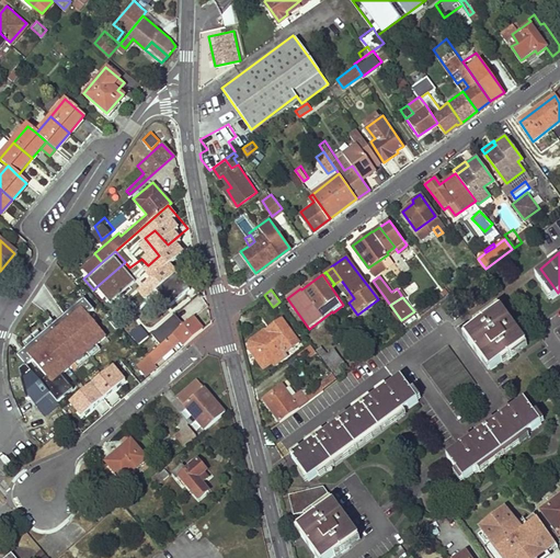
[(42,337),(34,343),(56,368),(76,350),(82,356),(89,359),(95,356),(116,338),(84,300),(42,337)]
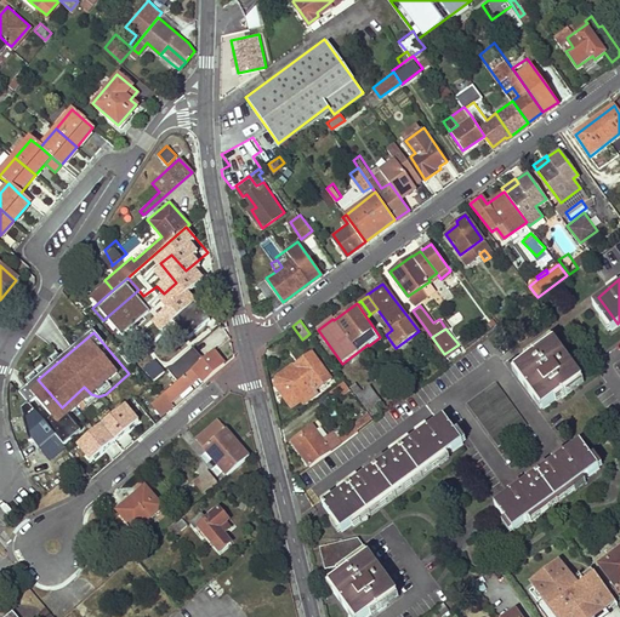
[(528,358),(516,366),(546,406),(562,394),(564,396),(574,389),(573,387),(585,377),(556,338),(536,352),(535,350),(525,356),(528,358)]
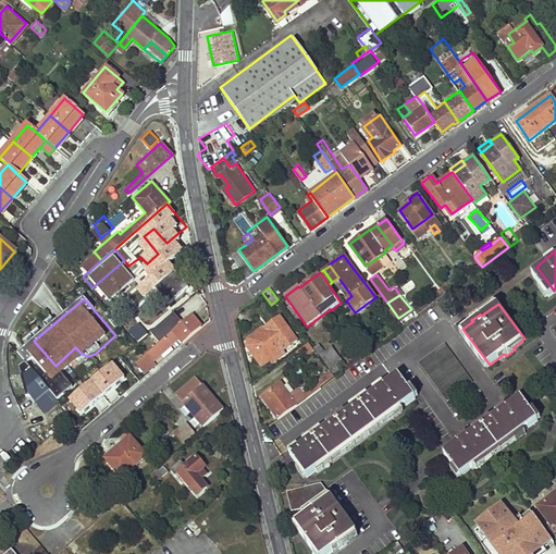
[(189,314),(146,351),(152,359),(178,337),(182,341),(200,324),(189,314)]
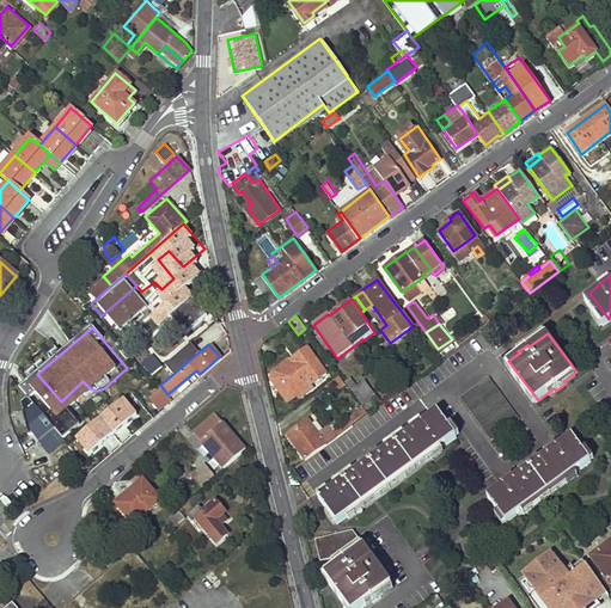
[(306,347),(295,355),(299,358),(276,376),(283,386),(276,391),(285,403),(325,372),(306,347)]
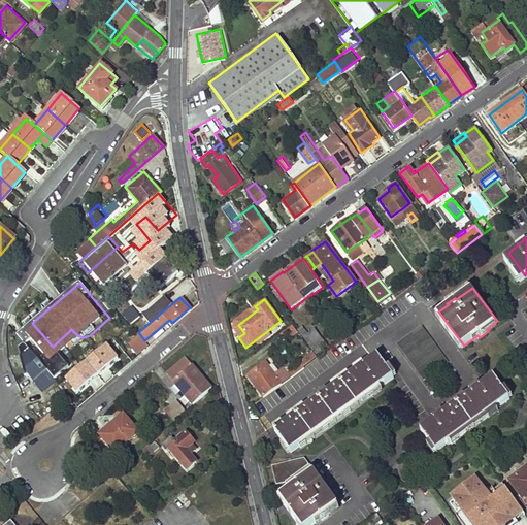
[(255,306),(234,322),(232,330),(238,337),(244,333),(238,325),(258,309),(255,306)]
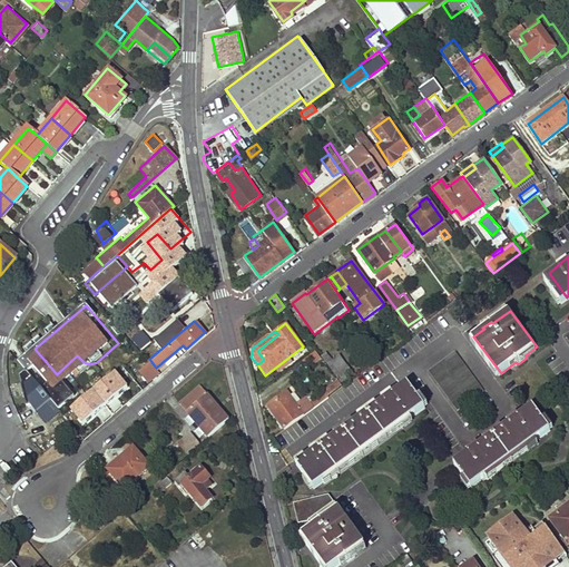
[(454,351),(429,369),(457,407),(482,388),(454,351)]
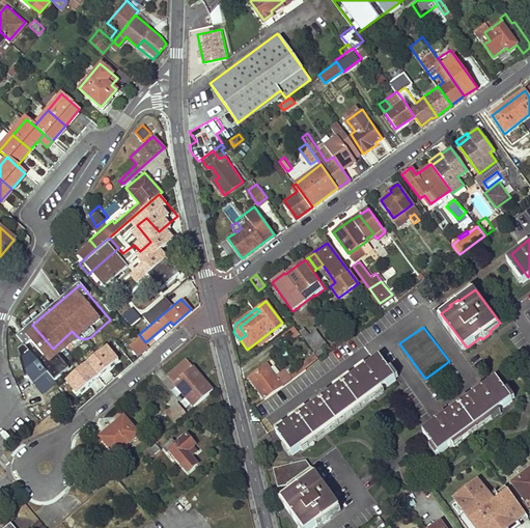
[(72,331),(53,349),(58,355),(78,337),(72,331)]
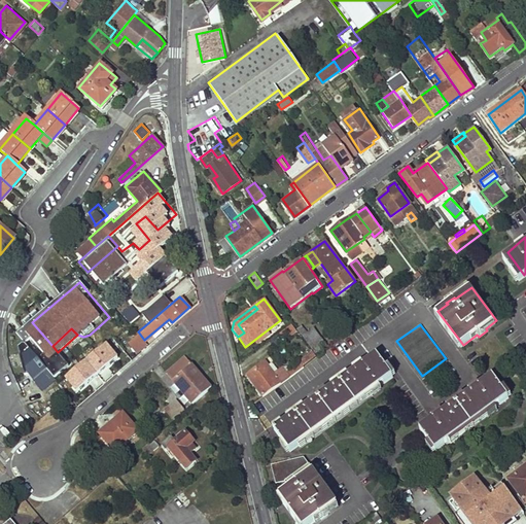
[(307,332),(303,335),(310,345),(321,338),(315,329),(309,335),(307,332)]
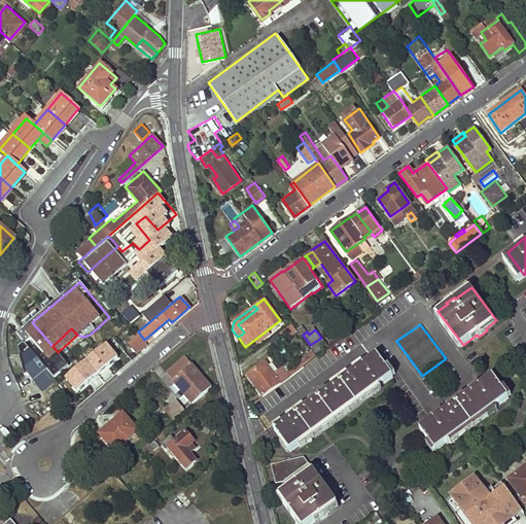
[(135,350),(145,342),(144,340),(138,332),(127,341),(135,350)]
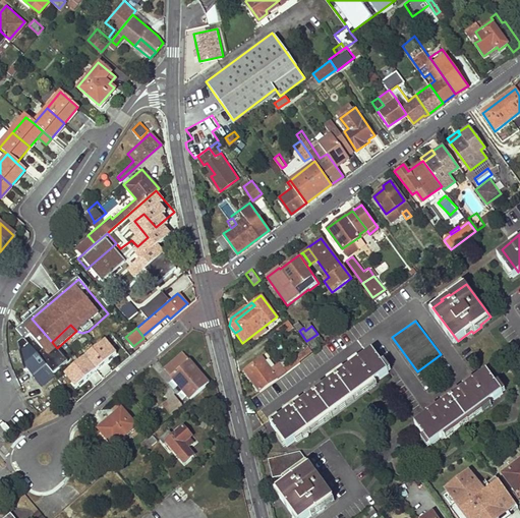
[(25,336),(13,344),(35,373),(46,365),(25,336)]
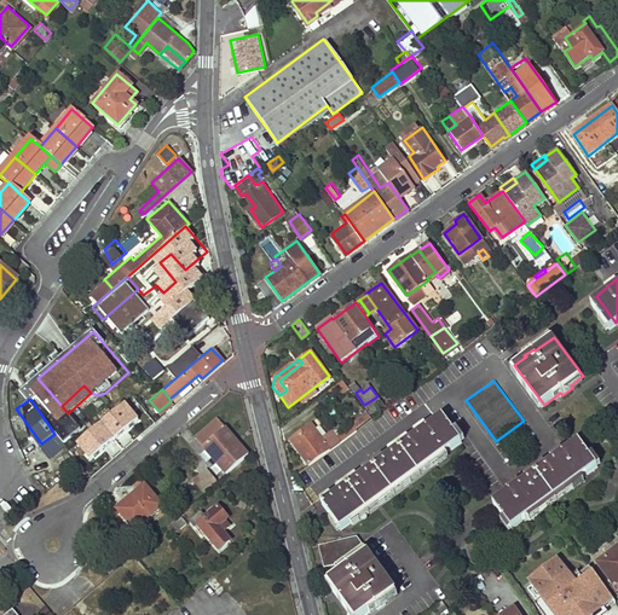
[(115,437),(139,416),(125,400),(73,445),(87,462),(103,448),(109,456),(121,445),(115,437)]
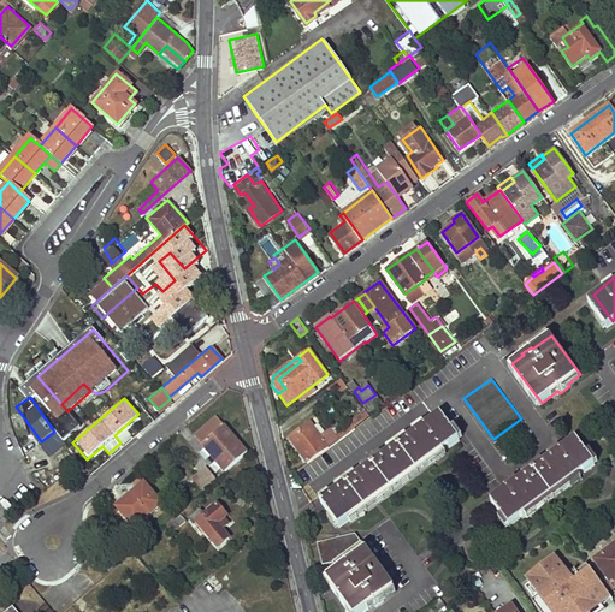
[(441,414),(321,501),(339,526),(460,438),(441,414)]
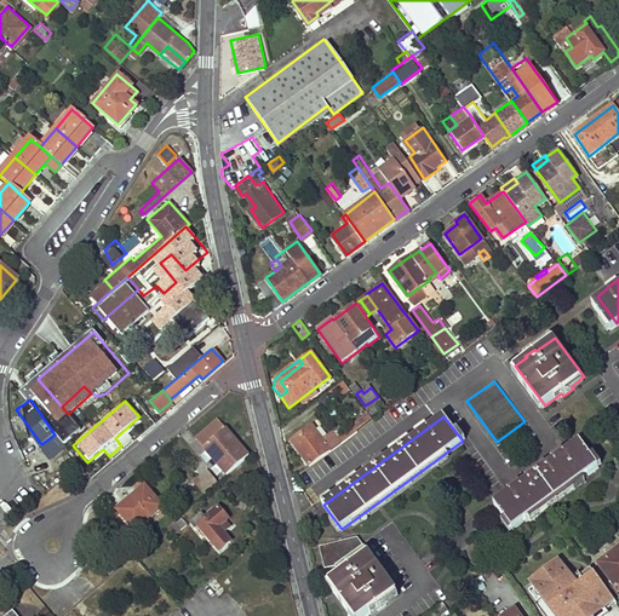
[(217,418),(195,436),(227,472),(248,453),(217,418)]
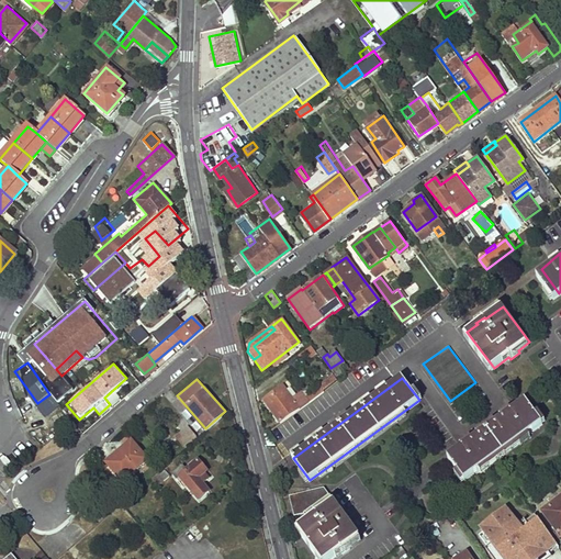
[(282,384),(262,399),(279,422),(299,407),(291,397),(282,384)]
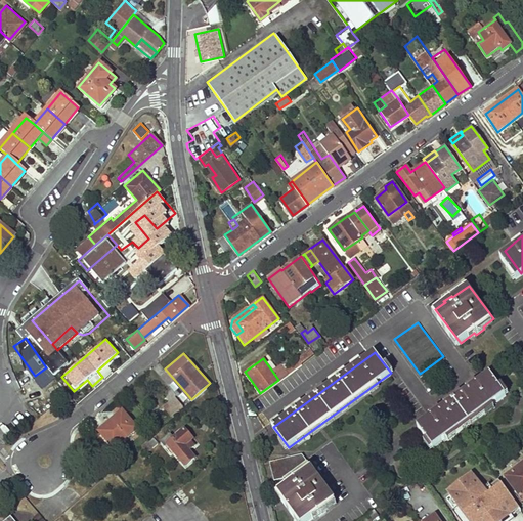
[(297,359),(286,366),(289,372),(300,363),(297,359)]
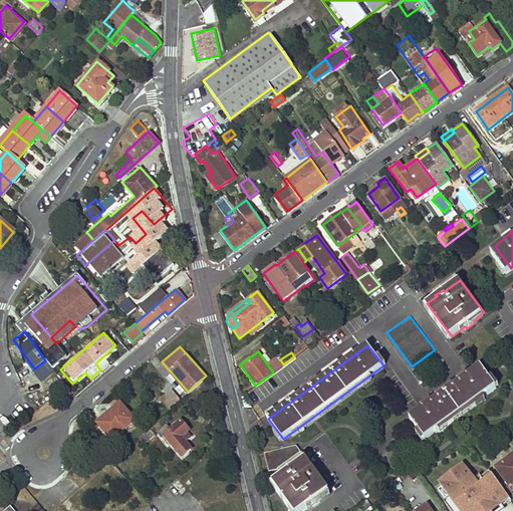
[(96,362),(100,368),(111,360),(106,354),(96,362)]
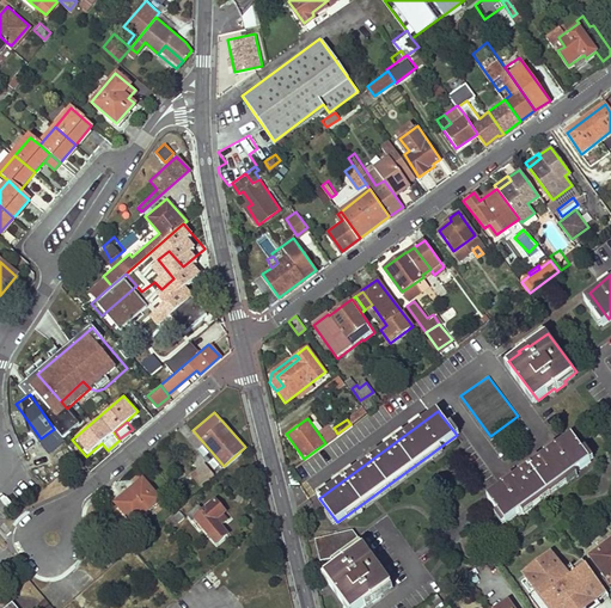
[(330,423),(317,431),(325,443),(337,434),(334,428),(330,423)]
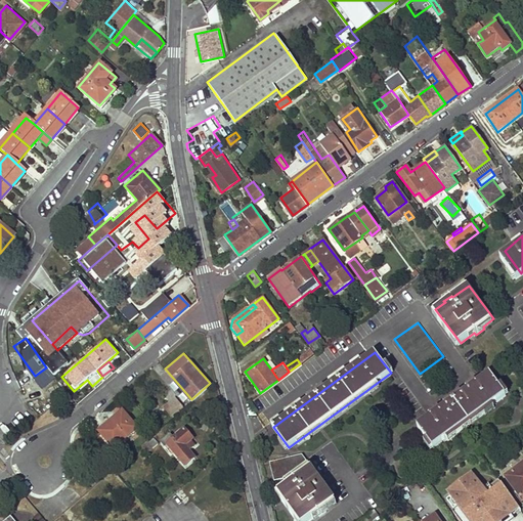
[(491,372),(420,424),(435,445),(507,393),(491,372)]
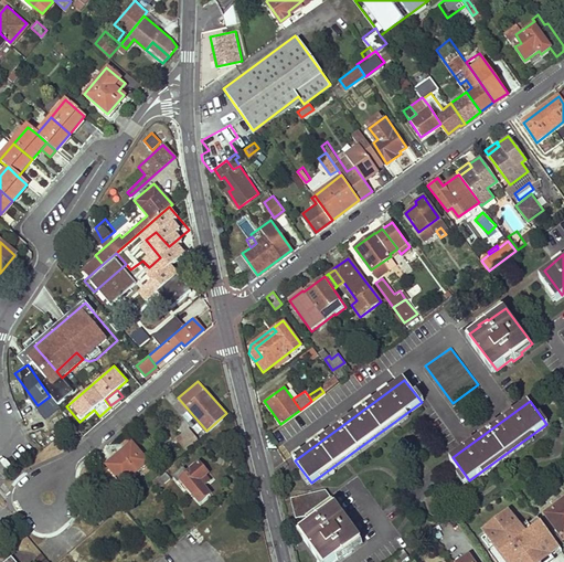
[(192,431),(178,442),(183,448),(197,436),(192,431)]
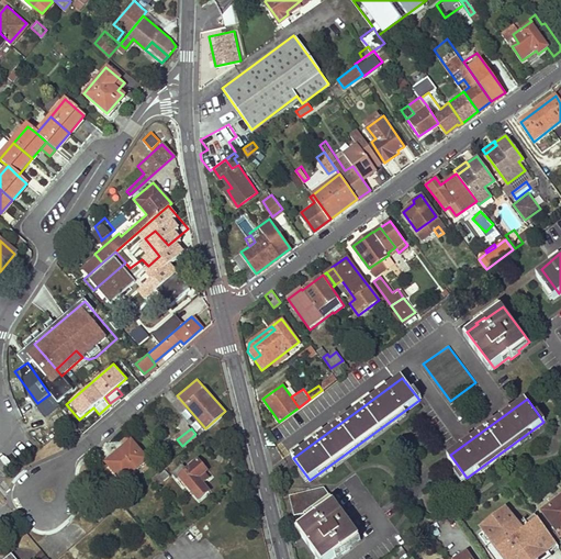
[(118,448),(104,458),(121,478),(146,457),(131,439),(119,450),(118,448)]
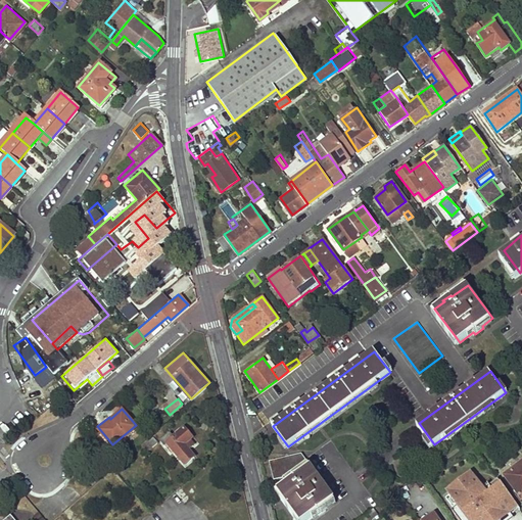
[(170,431),(160,439),(164,443),(168,441),(185,462),(194,455),(187,445),(191,442),(188,439),(192,435),(184,426),(174,435),(170,431)]
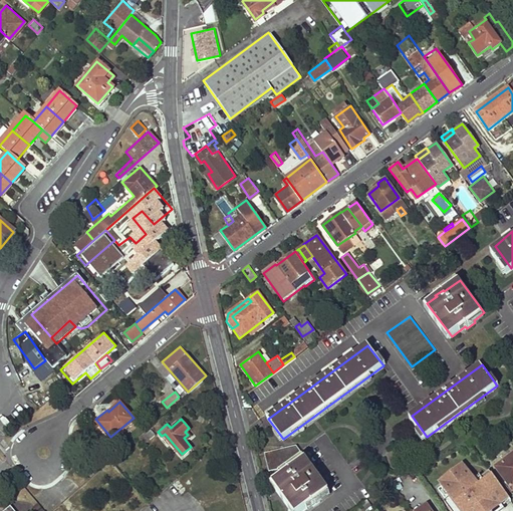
[(298,447),(267,455),(271,470),(278,469),(284,476),(274,483),(294,510),(303,510),(313,504),(314,506),(322,500),(320,499),(331,491),(298,447)]
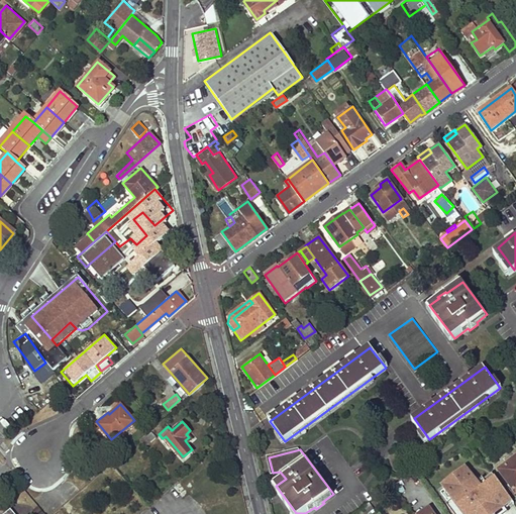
[(515,455),(501,468),(515,489),(515,455)]
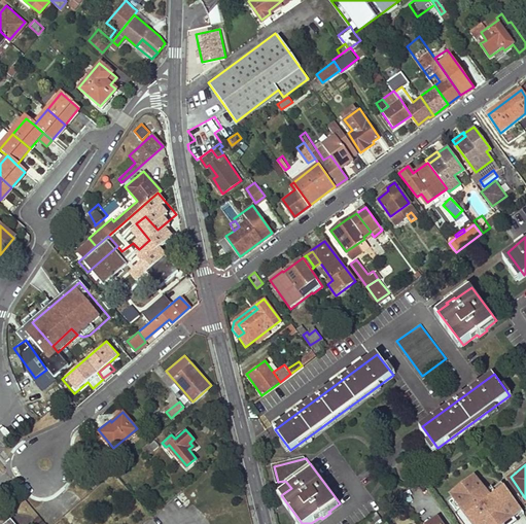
[(54,507),(45,512),(49,519),(58,513),(54,507)]
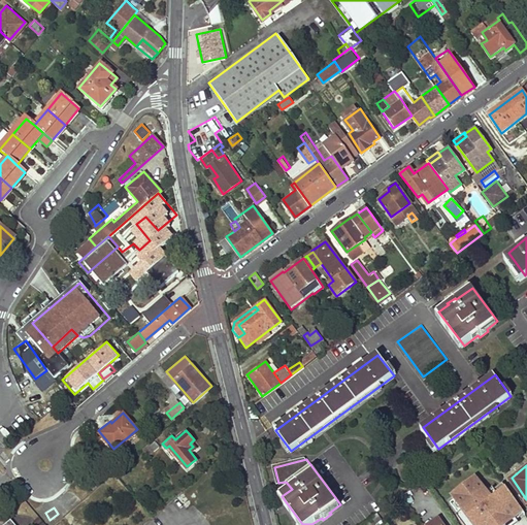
[(490,524),(525,524),(513,509),(495,522),(490,524)]
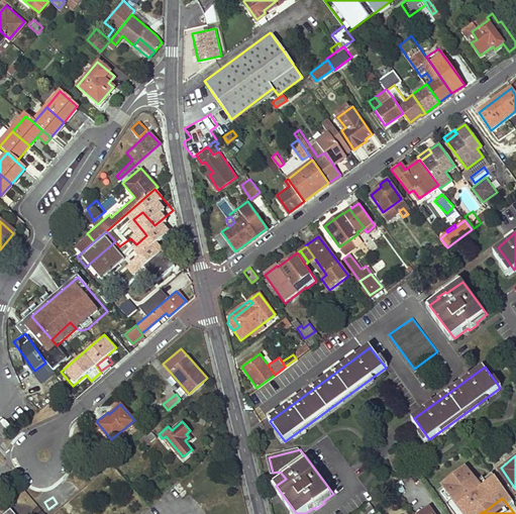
[(370,499),(347,513),(363,513),(375,506),(370,499)]
